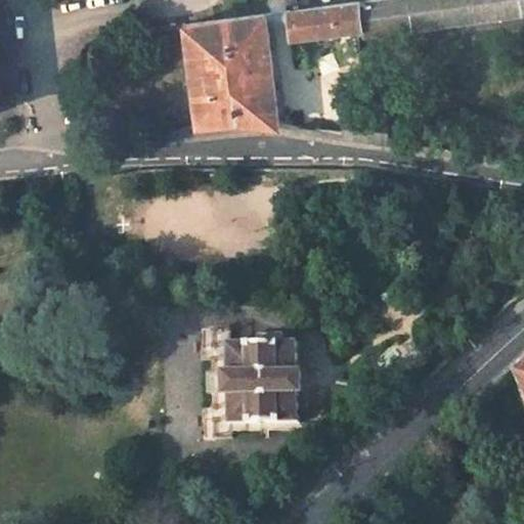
[(523,0),(372,0),(367,1),(372,34),(523,13),(523,0)]
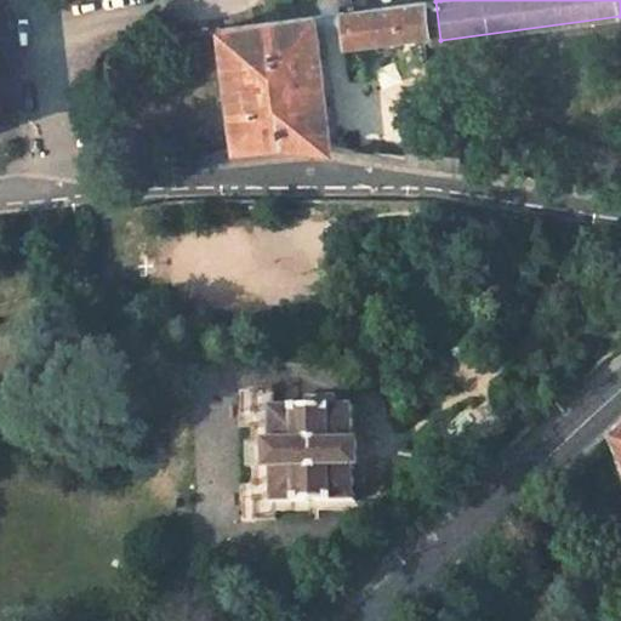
[(343,12),(347,45),(421,35),(431,33),(427,1),(343,12)]
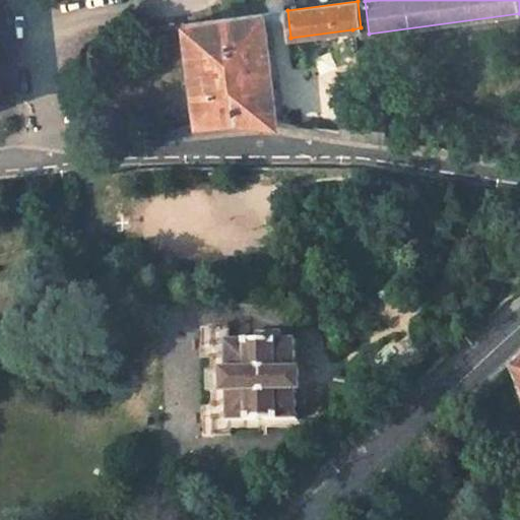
[(352,29),(353,36),(359,35),(369,34),(365,1),(358,1),(361,27),(352,29)]
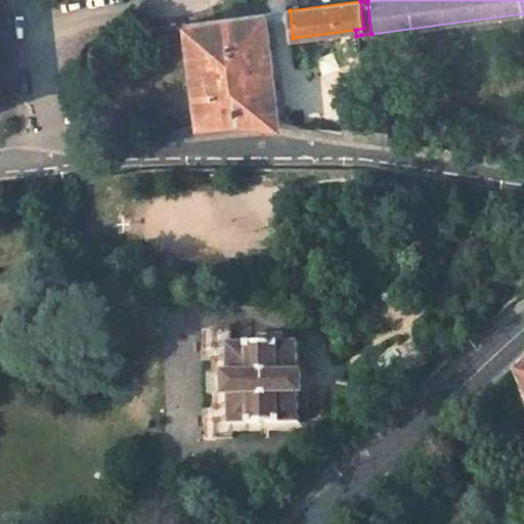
[(188,24),(202,124),(241,120),(279,126),(267,13),(188,24)]
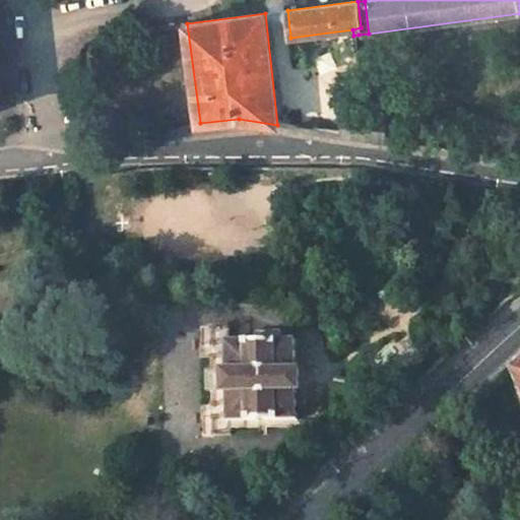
[(343,115),(343,134),(367,138),(367,118),(343,115)]
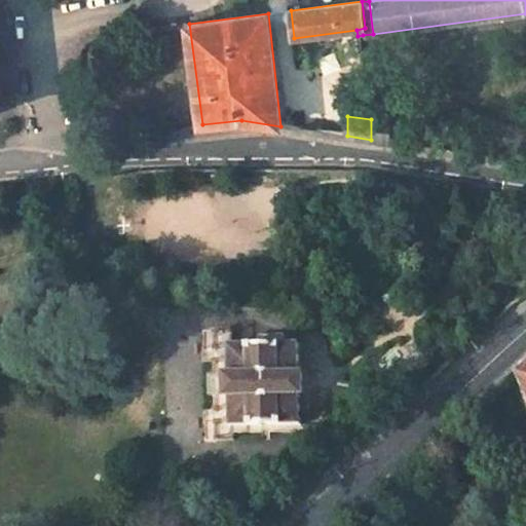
[(231,331),(214,332),(214,348),(203,348),(203,362),(214,362),(214,375),(212,375),(212,397),(215,396),(216,410),(204,410),(204,423),(215,423),(215,440),(234,439),(233,426),(231,426),(230,396),(227,396),(227,375),(230,375),(230,344),(232,344),(231,331)]
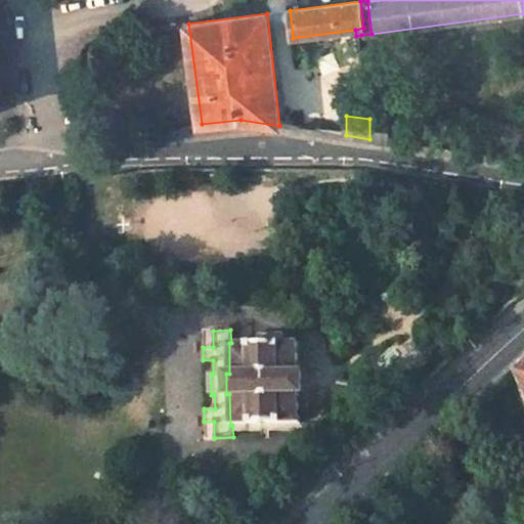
[(303,393),(302,373),(299,372),(298,342),(231,343),(229,343),(229,374),(226,374),(226,394),(229,394),(230,425),(232,425),(300,423),(299,393),(303,393)]
